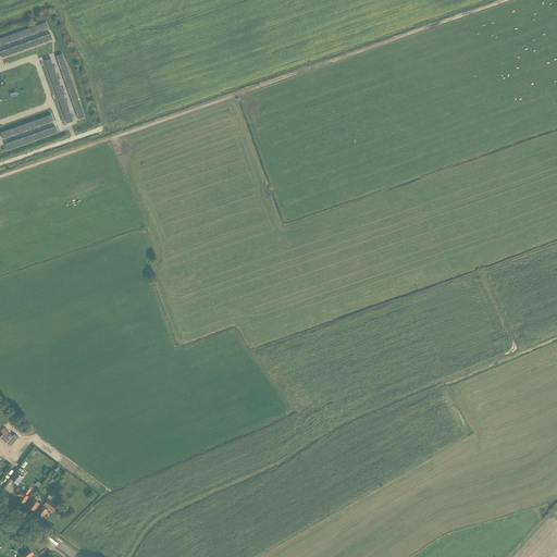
[(34,27),(36,34),(48,29),(46,23),(34,27)]
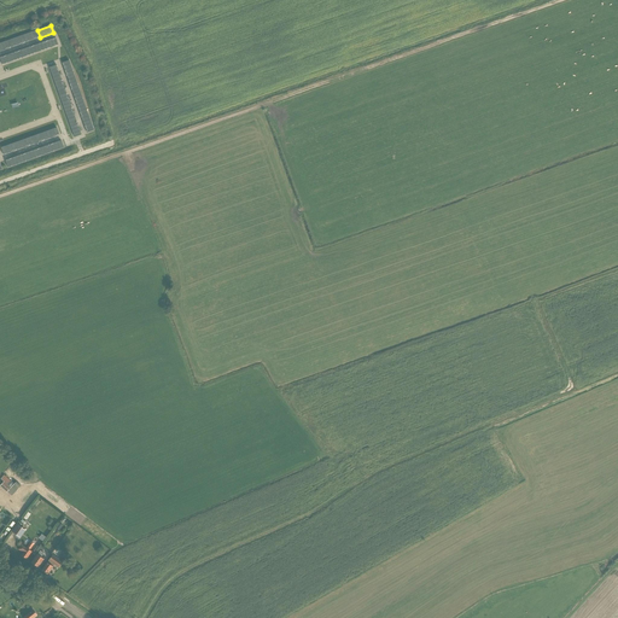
[(23,35),(25,42),(40,38),(38,30),(29,33),(23,35)]
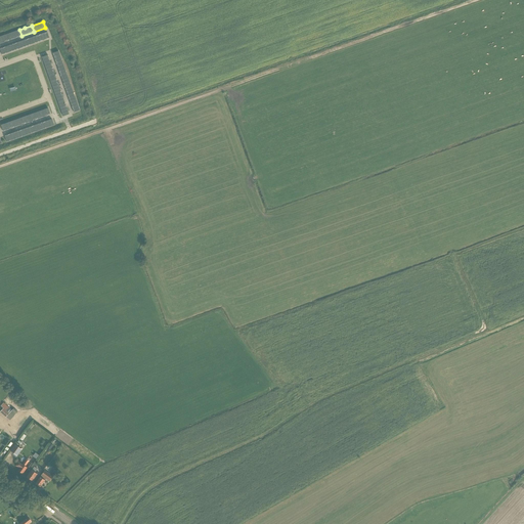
[(8,34),(10,40),(22,36),(19,30),(8,34)]
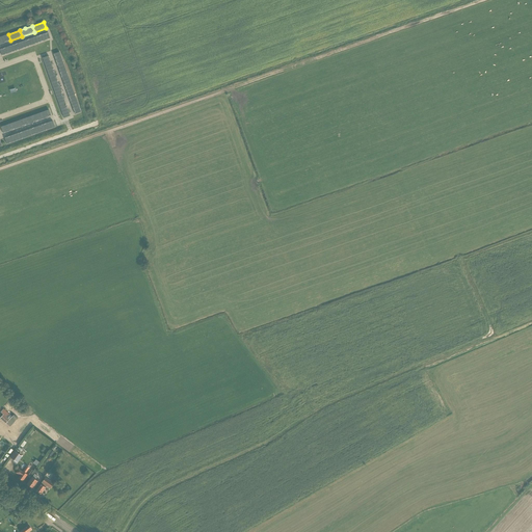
[(48,32),(36,36),(38,43),(50,38),(48,32)]
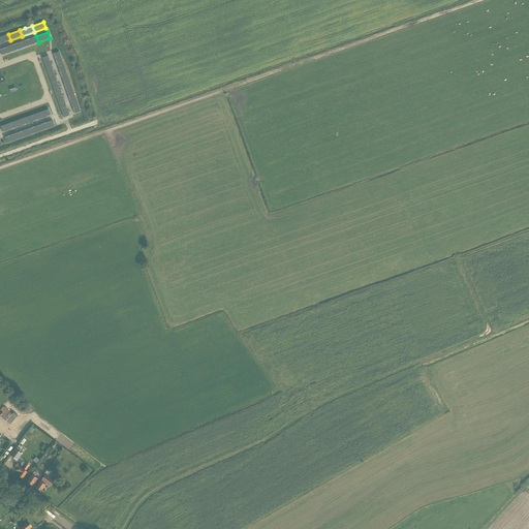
[(0,43),(10,40),(8,34),(0,36),(0,43)]
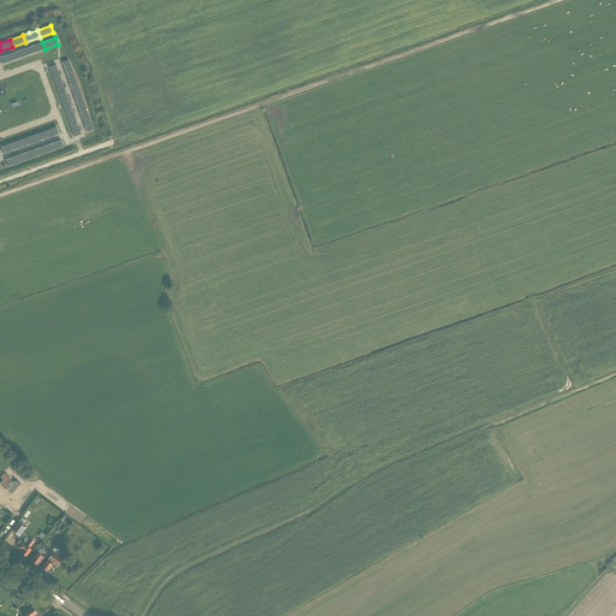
[(30,54),(45,49),(42,42),(28,47),(30,54)]
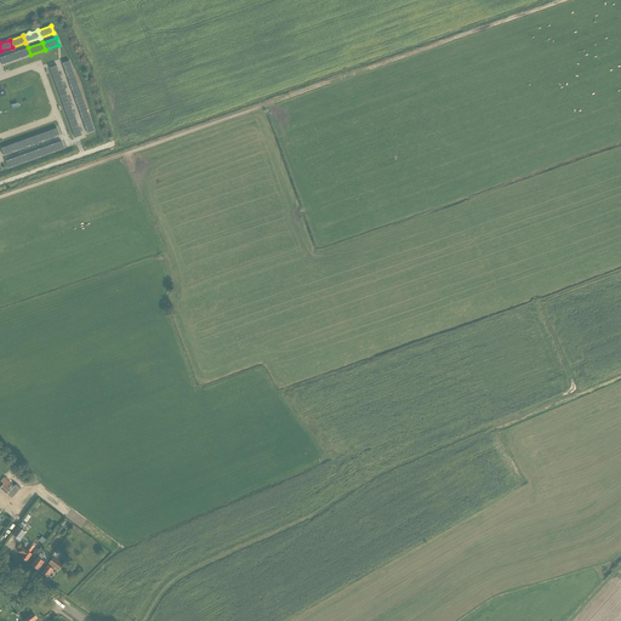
[(16,60),(30,55),(28,47),(13,53),(16,60)]
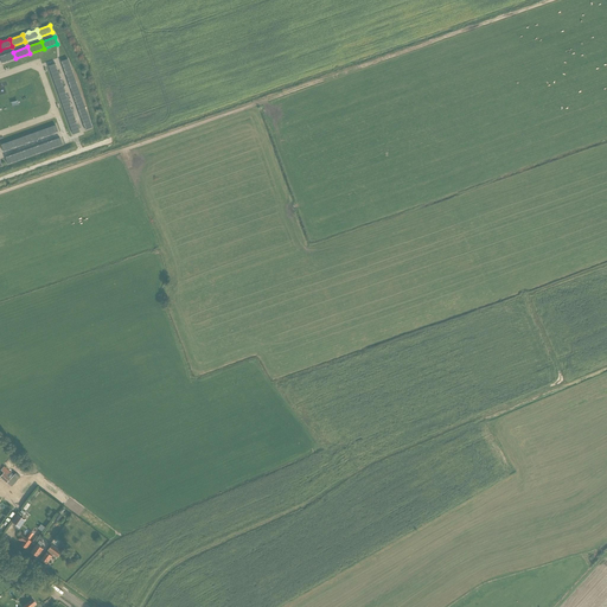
[(0,56),(0,57),(2,64),(16,58),(13,52),(0,56)]
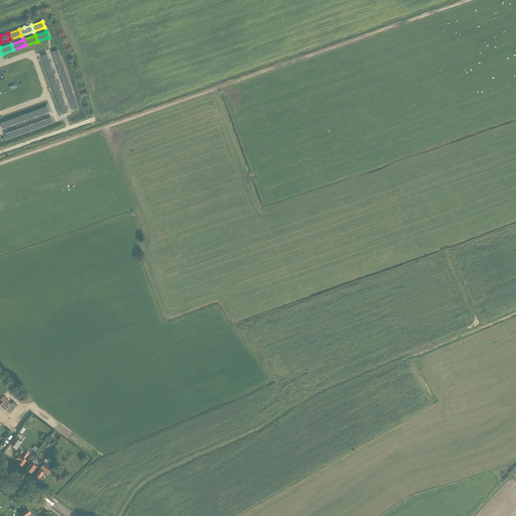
[(57,50),(51,52),(56,65),(61,62),(57,50)]
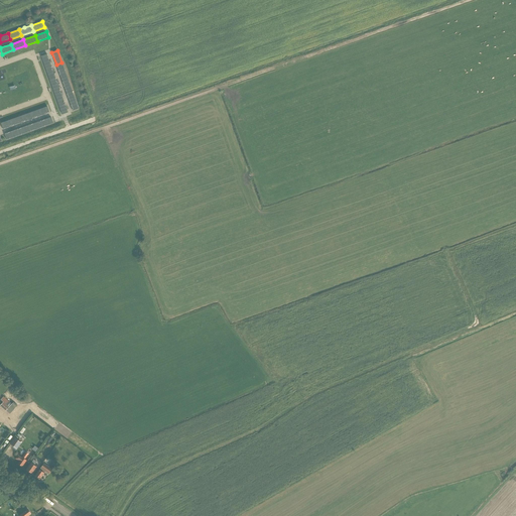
[(47,54),(41,56),(45,68),(51,66),(47,54)]
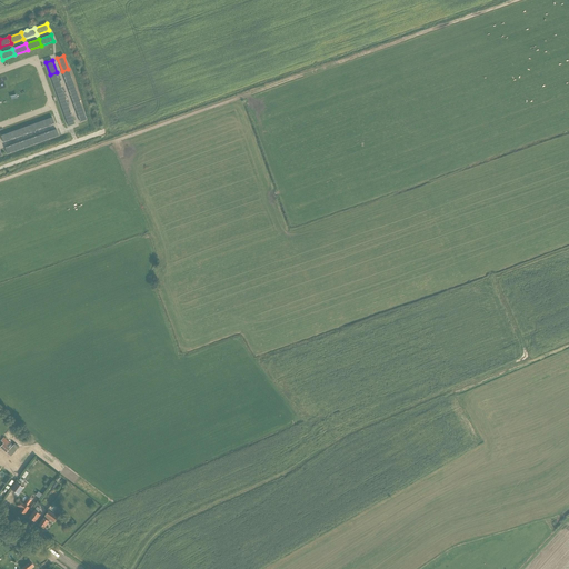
[(62,71),(67,83),(73,81),(68,69),(62,71)]
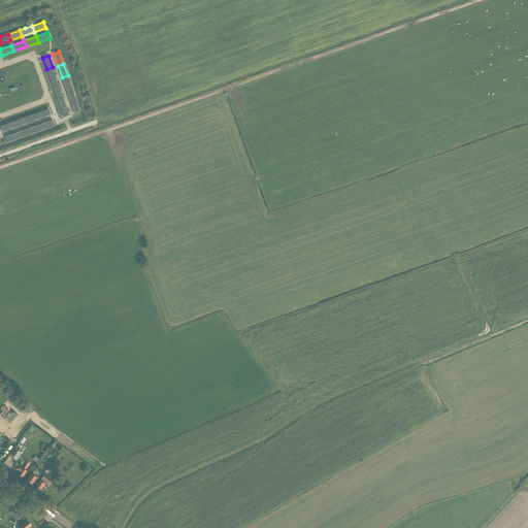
[(46,69),(51,81),(57,79),(53,67),(46,69)]
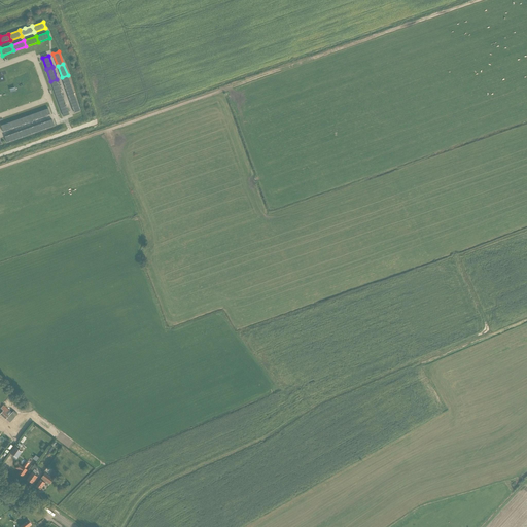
[(63,81),(66,90),(72,88),(68,75),(62,77),(63,81)]
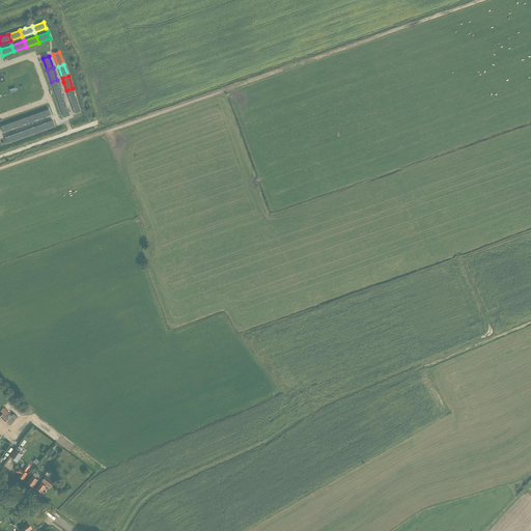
[(51,82),(55,94),(61,92),(57,80),(51,82)]
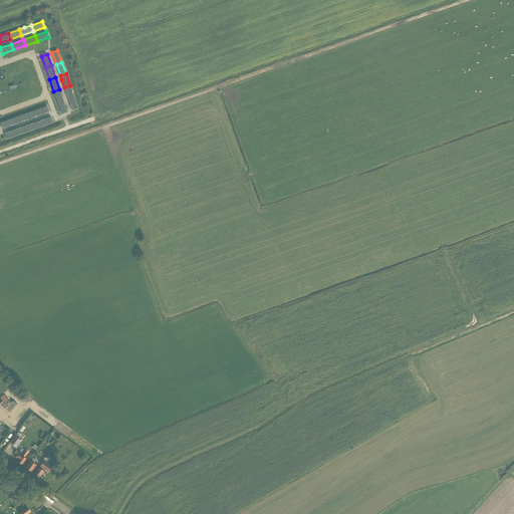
[(64,87),(68,98),(74,96),(70,85),(64,87)]
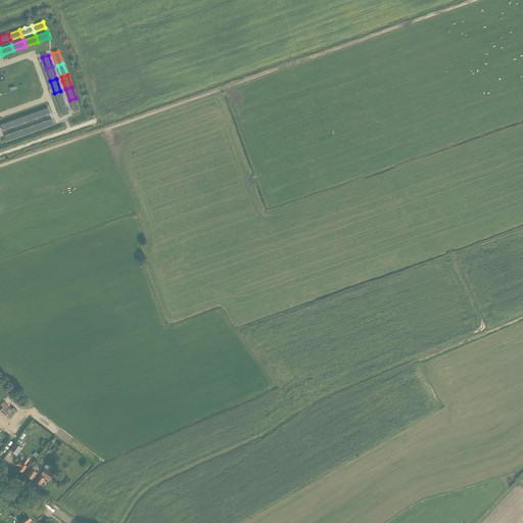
[(54,93),(59,104),(64,102),(60,91),(54,93)]
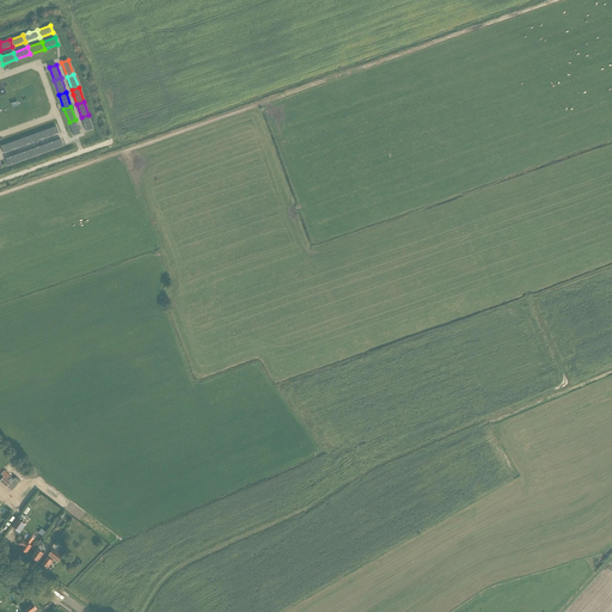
[(93,129),(89,115),(81,117),(86,132),(93,129)]
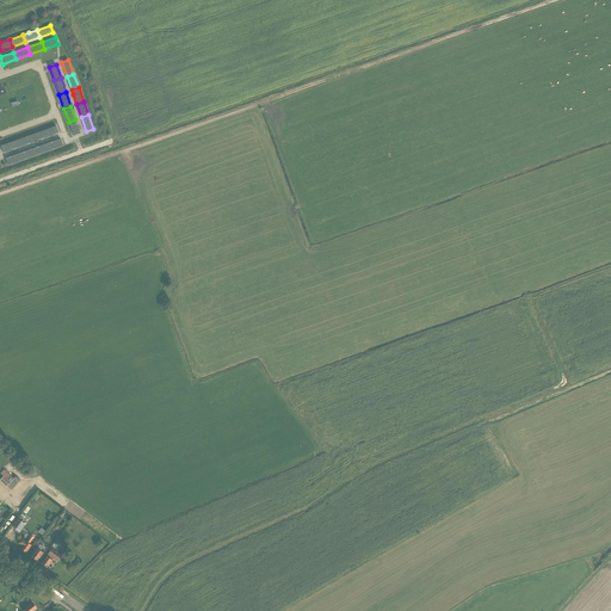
[(80,134),(75,119),(69,122),(74,136),(80,134)]
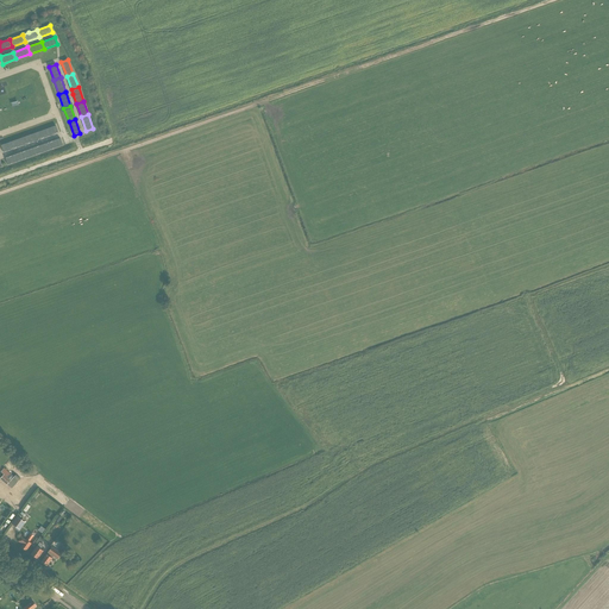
[(42,131),(44,138),(58,133),(56,126),(42,131)]
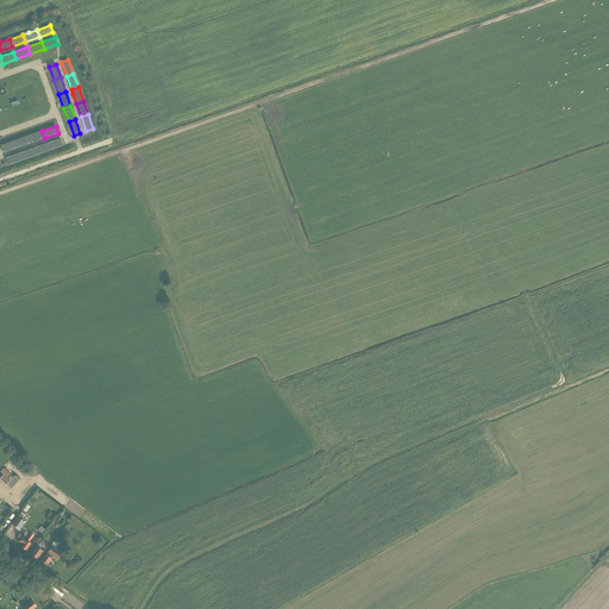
[(44,138),(42,131),(29,136),(31,143),(44,138)]
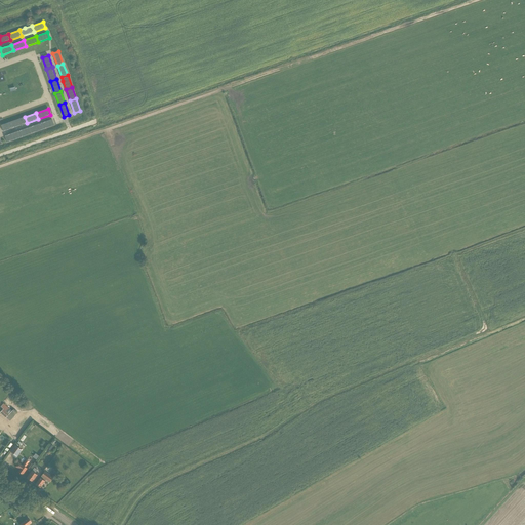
[(27,123),(25,117),(12,121),(14,127),(22,125),(27,123)]
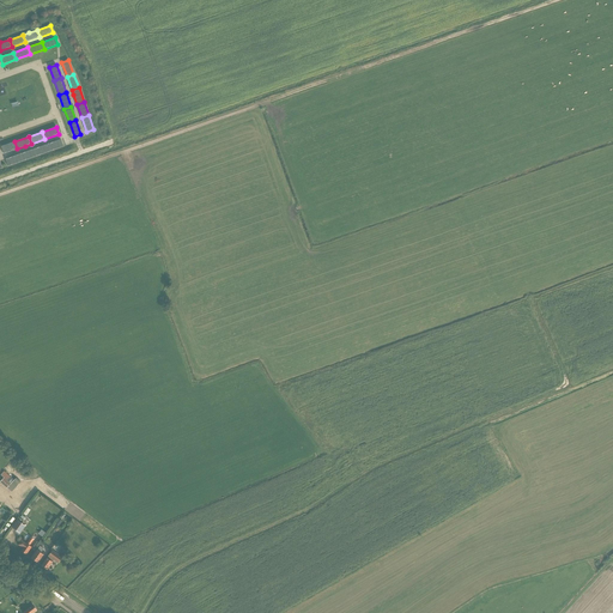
[(61,139),(47,144),(49,151),(64,146),(61,139)]
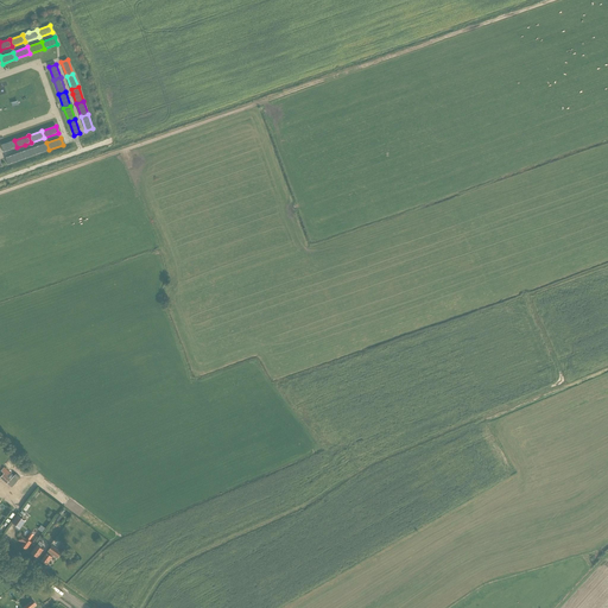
[(17,147),(14,140),(1,145),(4,152),(17,147)]
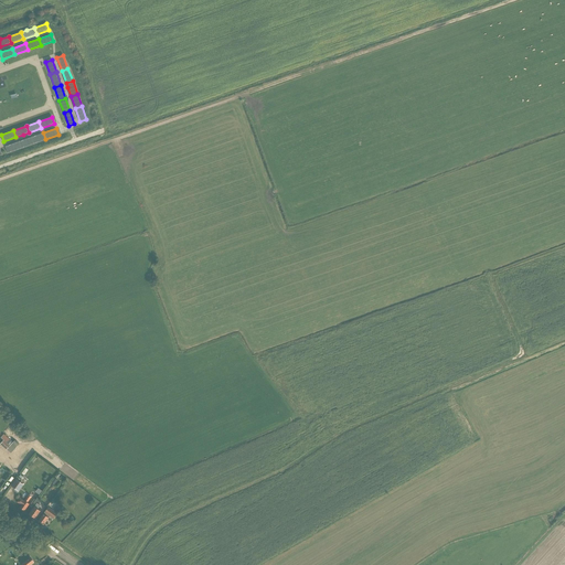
[(33,144),(45,139),(43,132),(31,138),(33,144)]
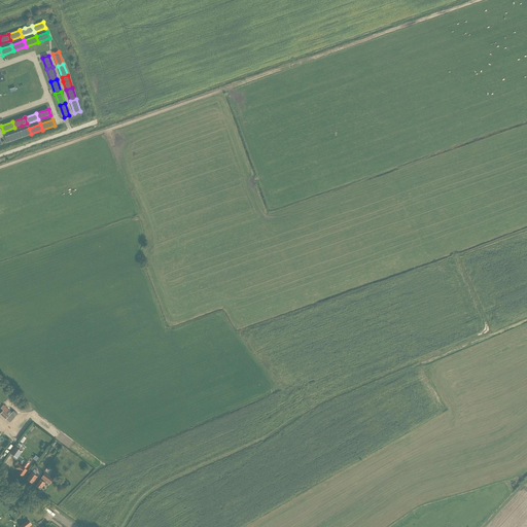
[(19,139),(31,134),(29,129),(25,130),(16,133),(19,139)]
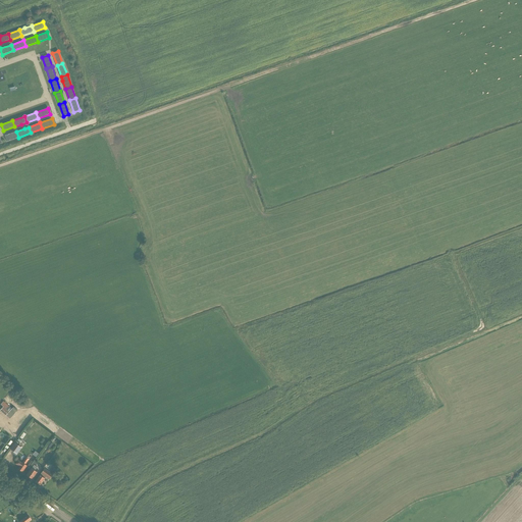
[(6,142),(18,138),(16,132),(4,136),(6,142)]
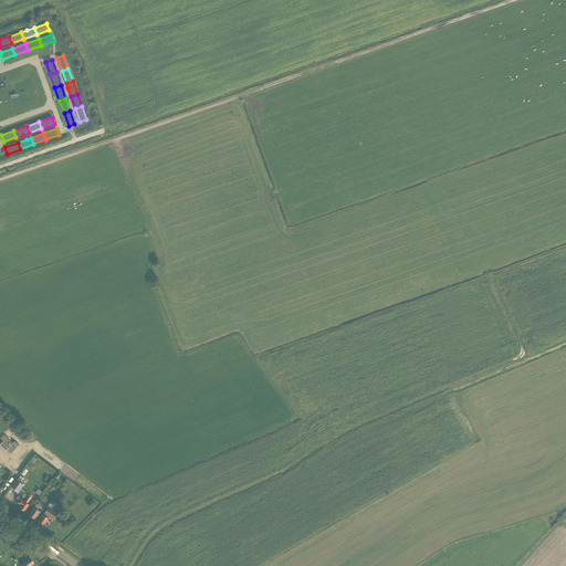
[(0,438),(3,441),(0,444),(11,454),(19,444),(14,441),(12,443),(2,435),(0,436),(0,438)]
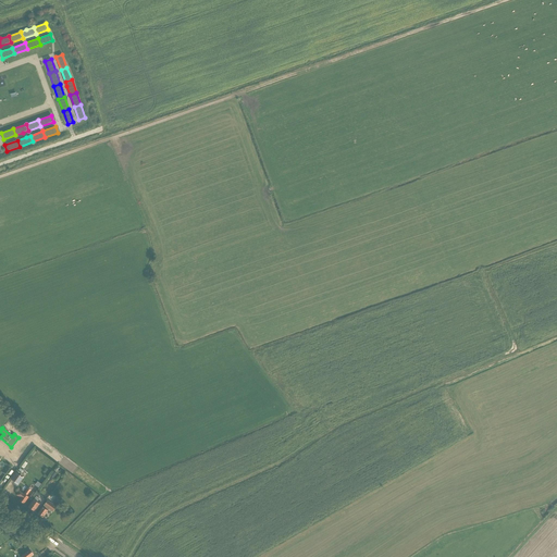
[(11,479),(19,485),(23,478),(15,472),(11,479)]
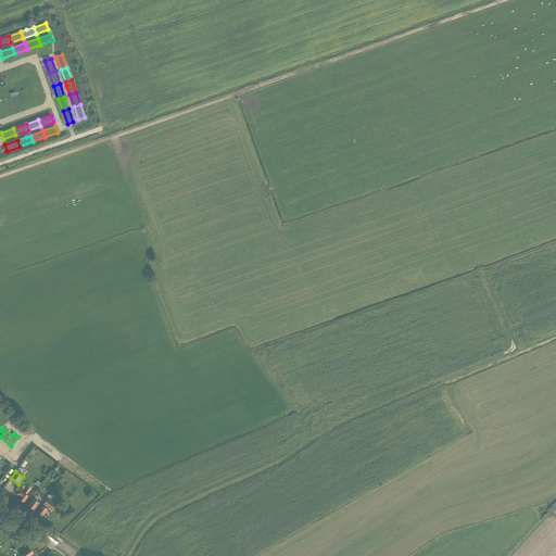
[(24,493),(20,490),(16,494),(21,497),(20,500),(24,503),(28,496),(26,494),(30,489),(28,488),(24,493)]
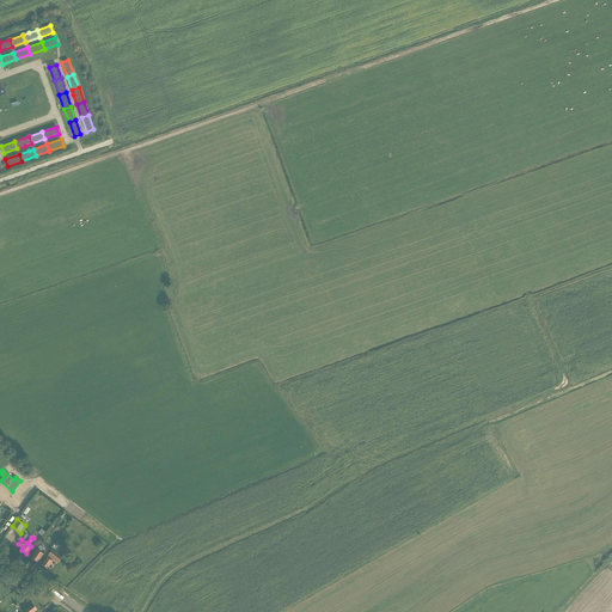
[(37,562),(43,554),(41,552),(43,548),(40,545),(37,549),(31,557),(37,562)]
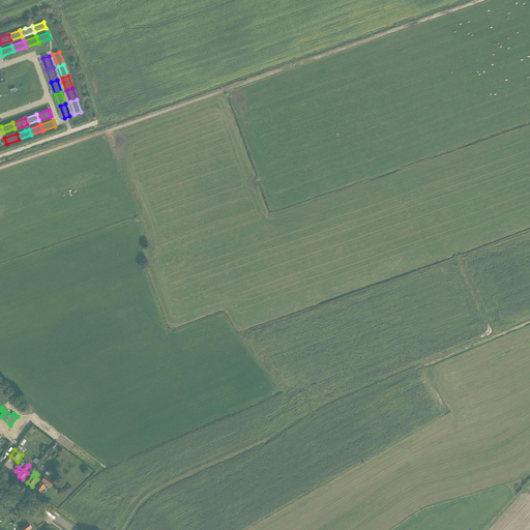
[(41,480),(40,482),(35,489),(40,493),(46,486),(47,483),(50,487),(53,481),(46,476),(41,480)]
